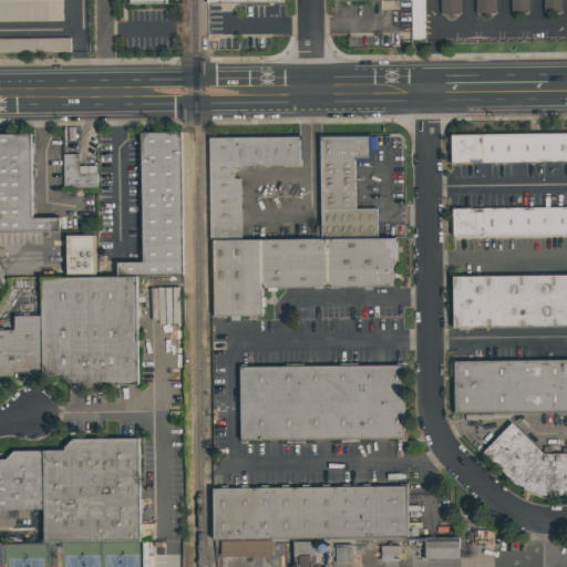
[(0,0),(62,0),(63,21),(0,22),(0,0)]
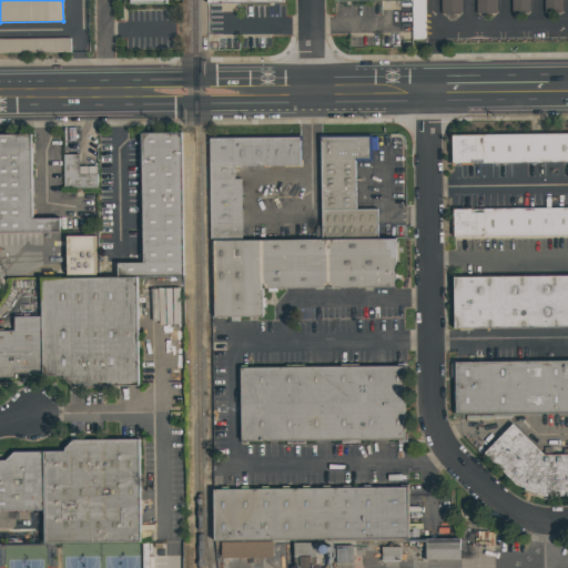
[(423,0),(337,0),(337,1),(413,2),(412,40),(423,40),(423,0)]
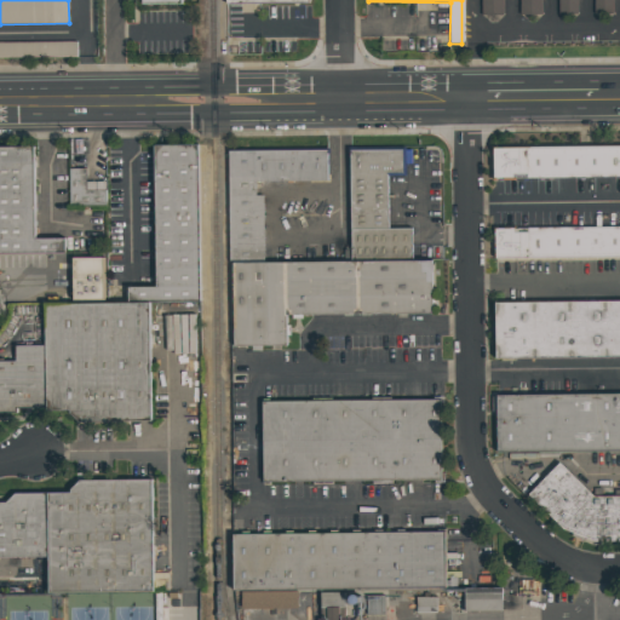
[(481,0),(482,16),(504,16),(503,0),(481,0)]
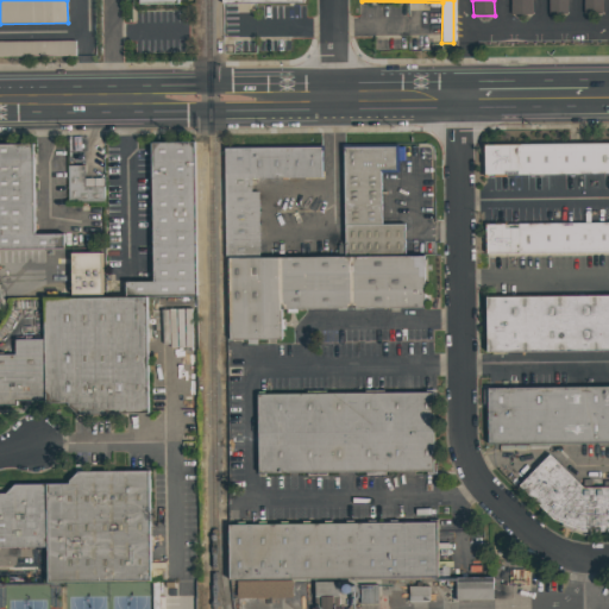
[(532,0),(510,0),(512,14),(533,14),(532,0)]
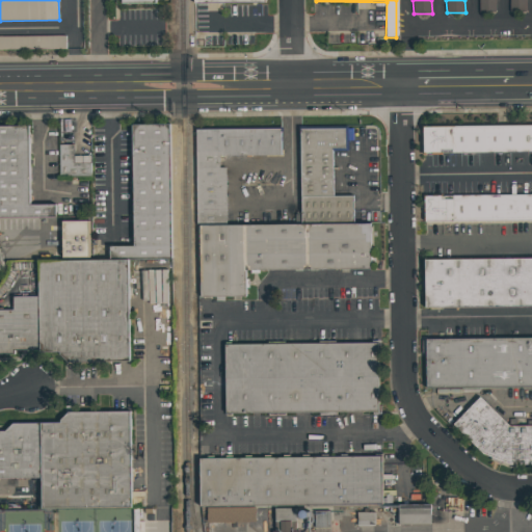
[(495,0),(479,0),(480,12),(496,12),(495,0)]
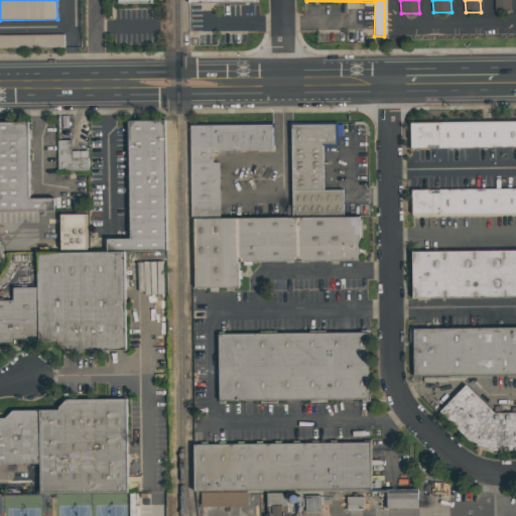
[(510,0),(494,0),(495,11),(510,11),(510,0)]
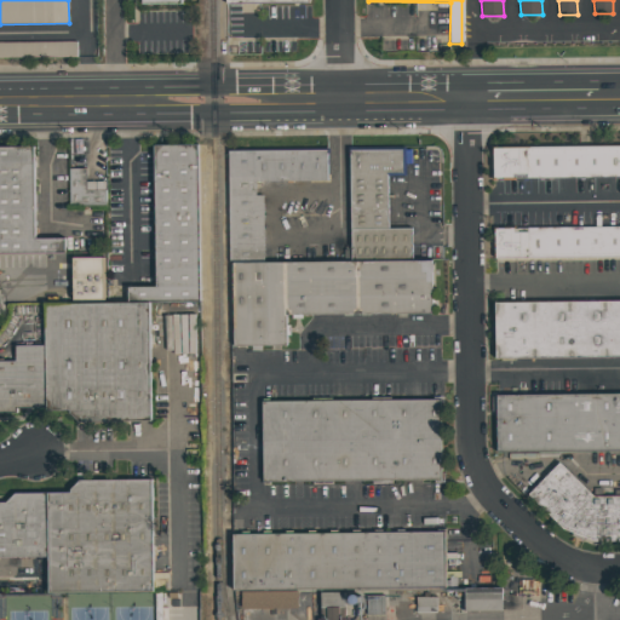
[(78,41),(0,41),(0,57),(78,57),(78,41)]
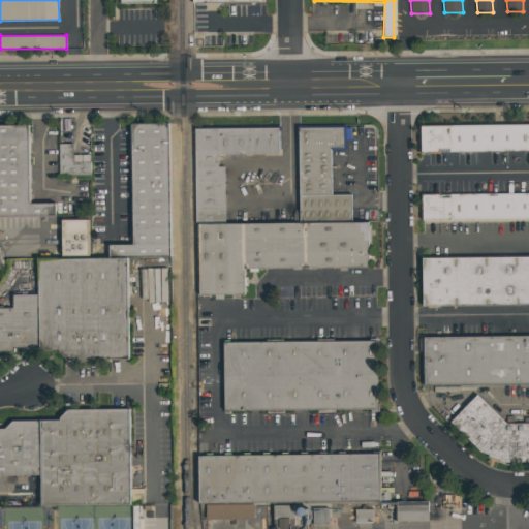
[(133,122),(135,245),(111,245),(112,258),(130,258),(173,257),(170,122),(133,122)]
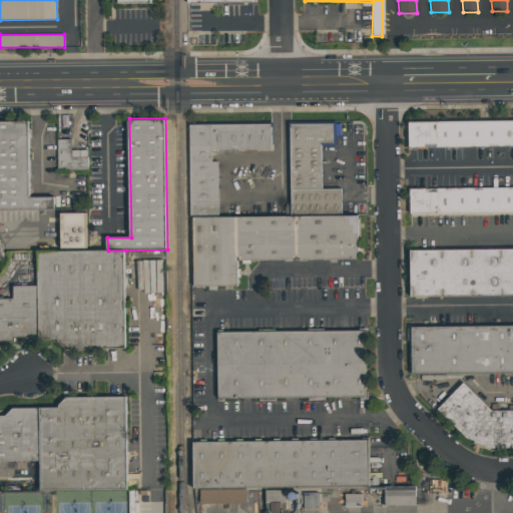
[(512,119),(409,120),(409,147),(512,145),(512,119)]
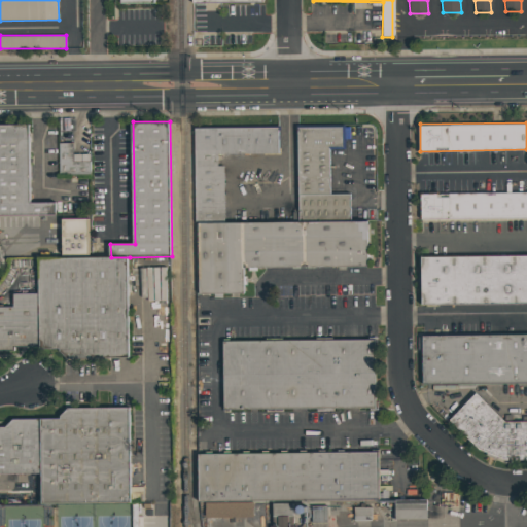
[(0,124),(0,214),(59,214),(59,203),(32,202),(30,124),(0,124)]
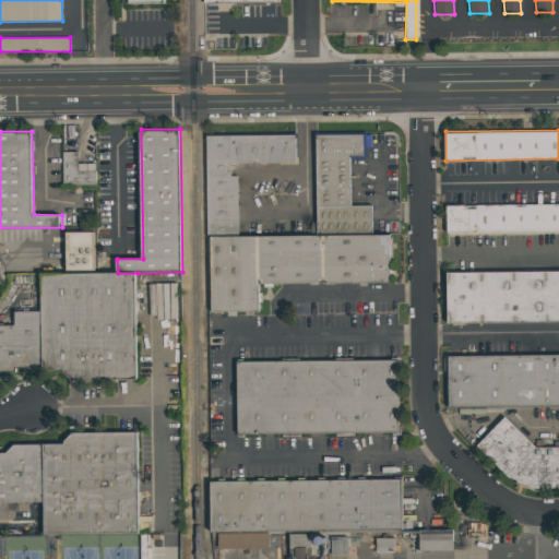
[(316,133),(318,206),(354,206),(353,156),(367,156),(367,134),(316,133)]
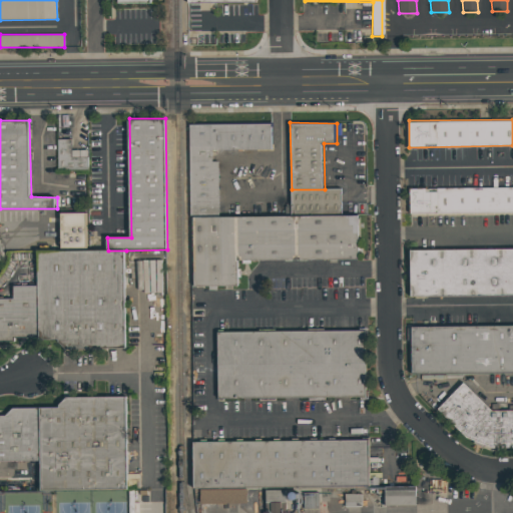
[(190,123),(192,215),(219,215),(219,161),(213,161),(212,150),(273,149),(273,123),(190,123)]
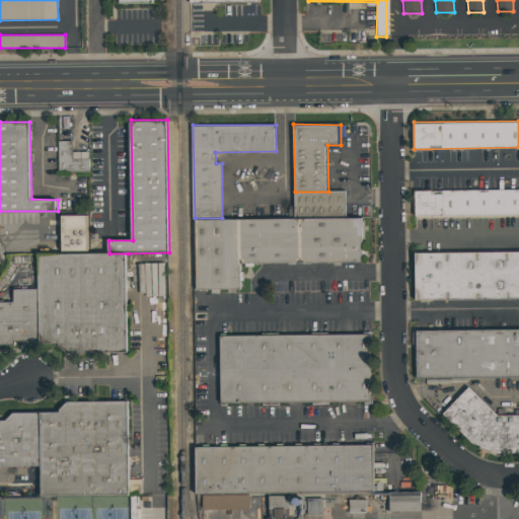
[(58,141),(71,140),(71,152),(87,151),(87,170),(59,171),(58,141)]
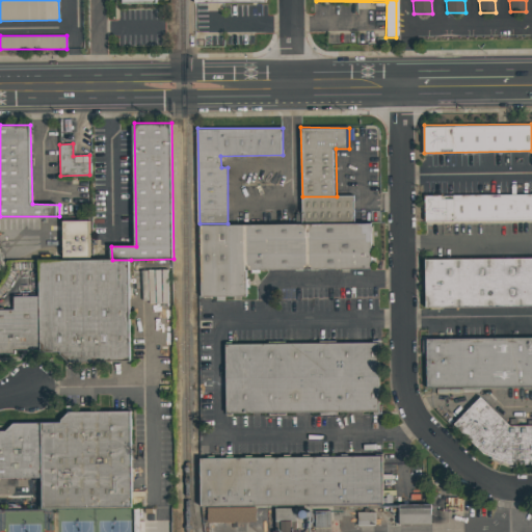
[(531,193),(426,193),(426,222),(531,220),(531,193)]
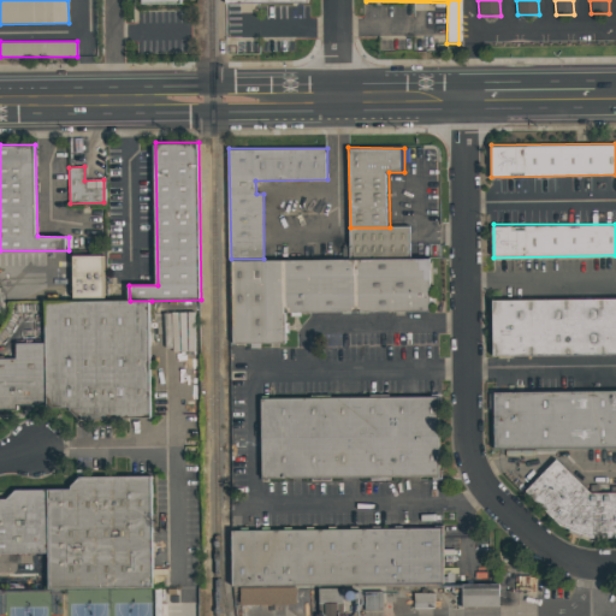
[(350,227),(351,258),(412,258),(412,227),(350,227)]
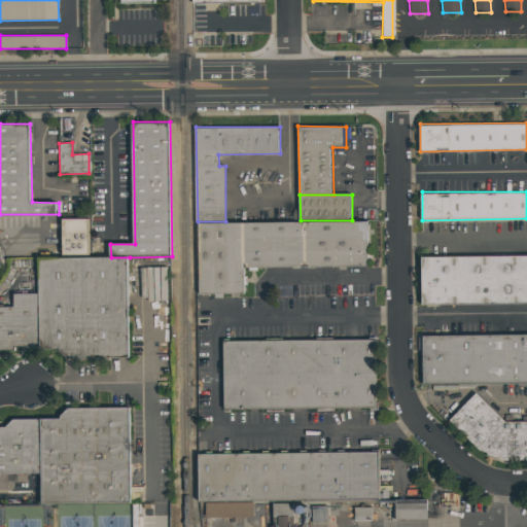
[(65,217),(65,253),(93,252),(94,217),(65,217)]
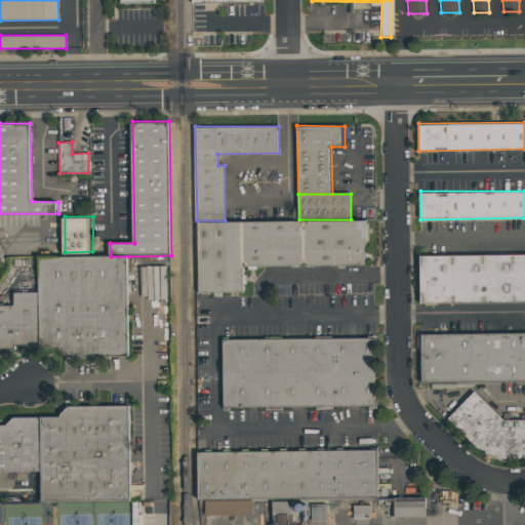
[(197,220),(198,291),(244,291),(244,266),(368,265),(367,219),(351,219),(299,219),(225,220),(197,220)]
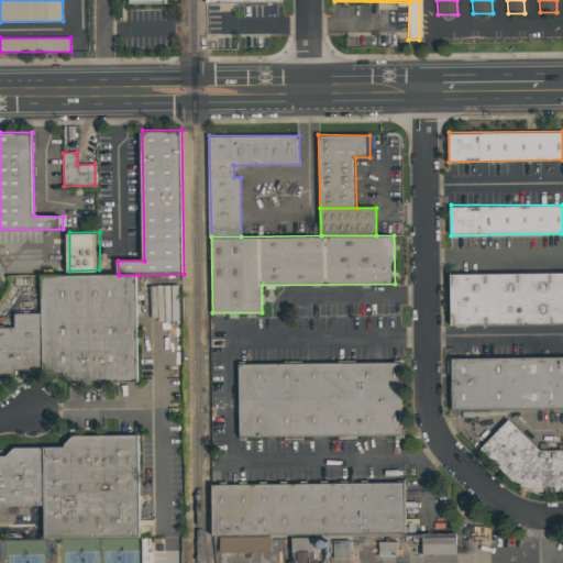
[(562,273),(450,274),(450,324),(562,323),(562,273)]
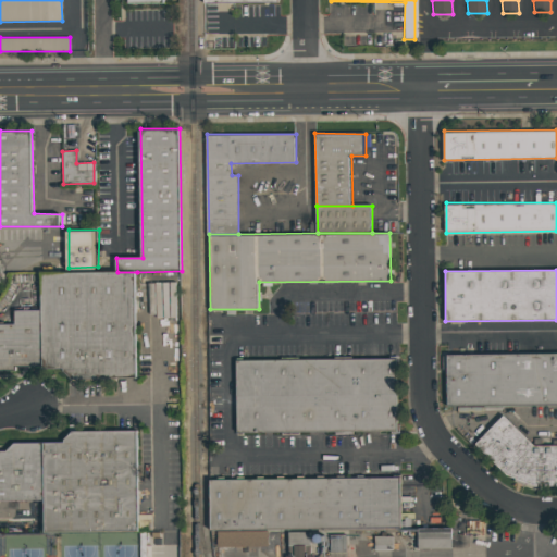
[(42,273),(42,309),(44,368),(62,367),(73,380),(138,379),(137,272),(42,273)]
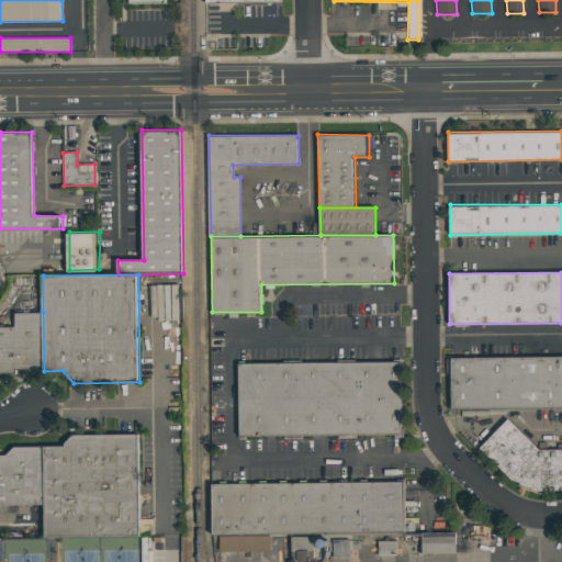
[(43,312),(17,312),(18,326),(0,327),(0,371),(44,371),(43,312)]
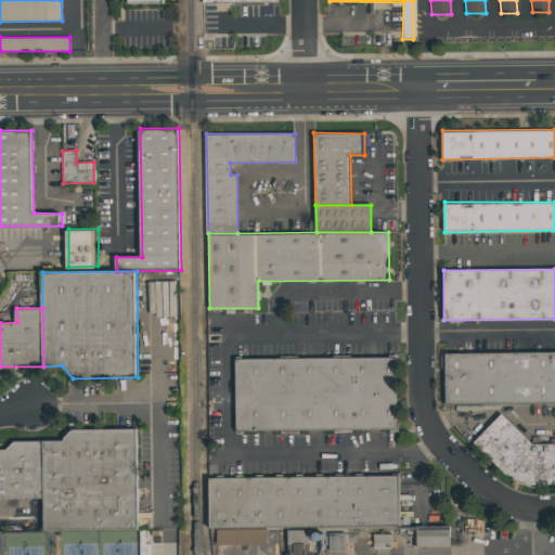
[(554,353),(446,355),(447,403),(554,402),(554,353)]
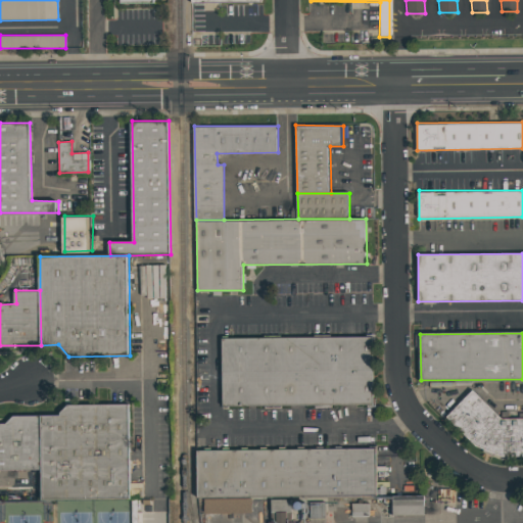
[(225,337),(226,405),(375,405),(374,337),(225,337)]
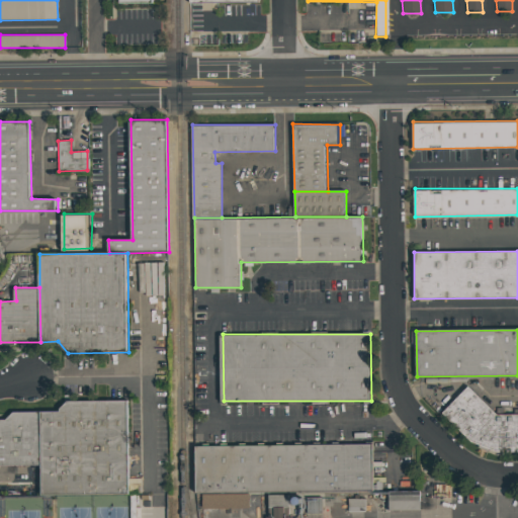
[(467,385),(443,411),(469,439),(500,452),(517,451),(517,415),(498,416),(467,385)]
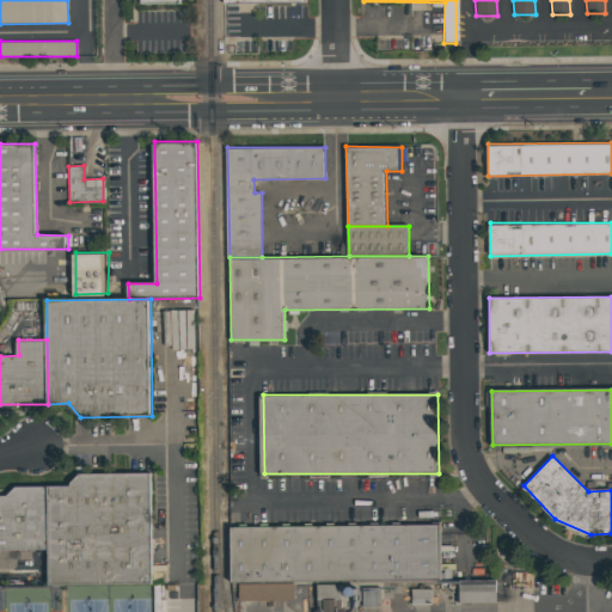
[(48,487),(48,585),(152,583),(152,473),(80,475),(69,487),(48,487)]
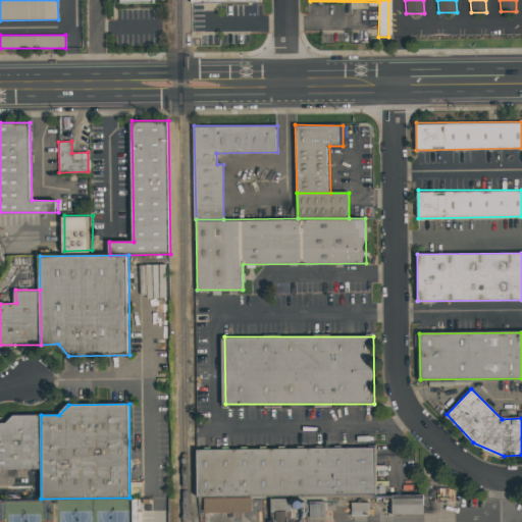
[(41,415),(15,415),(7,424),(0,424),(0,470),(42,470),(41,415)]
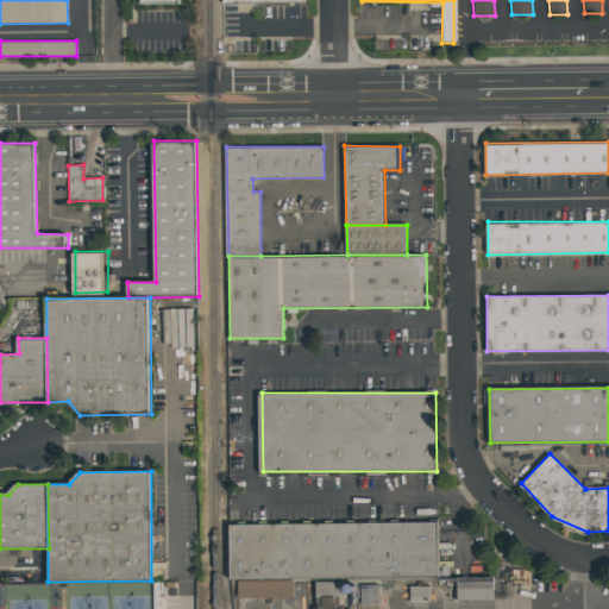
[(231,525),(231,579),(439,577),(439,523),(231,525)]
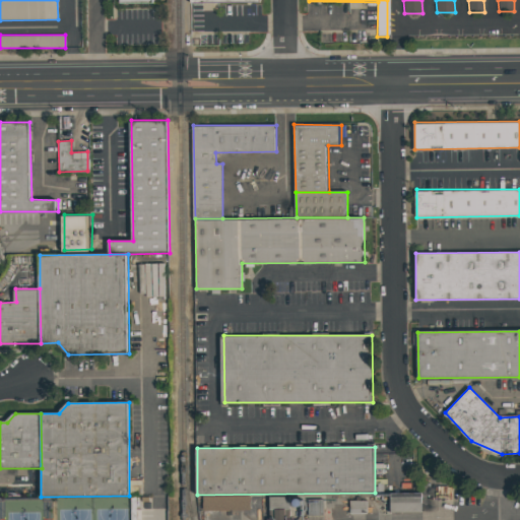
[(421,512),(421,493),(390,494),(390,513),(421,512)]
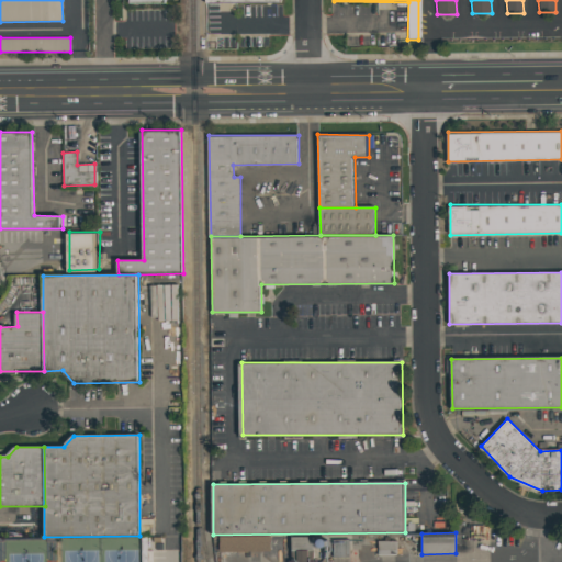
[(393,542),(379,542),(378,554),(393,554),(393,542)]
